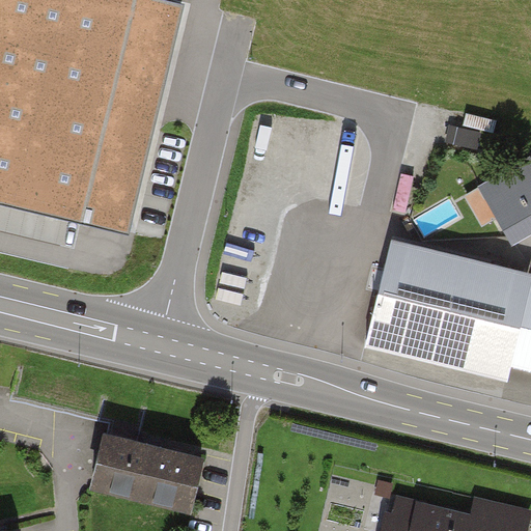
[(0,0),(0,202),(128,234),(185,8),(150,0),(0,0)]
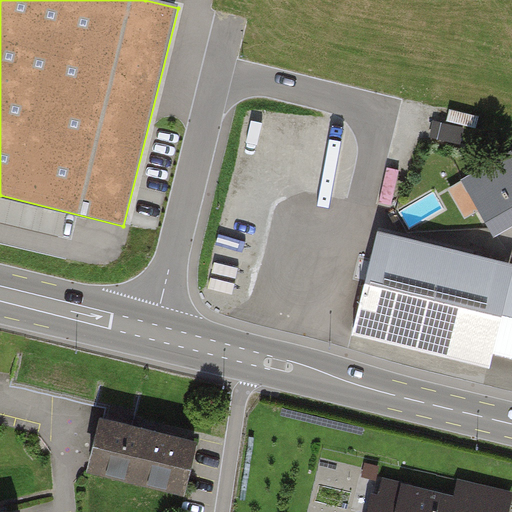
[(511,224),(511,157),(511,156),(466,183),(496,234),(511,224)]
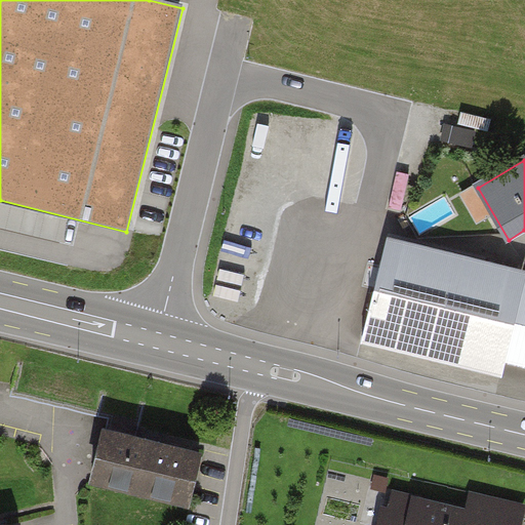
[(521,295),(380,261),(362,338),(501,372),(506,357),(521,295)]
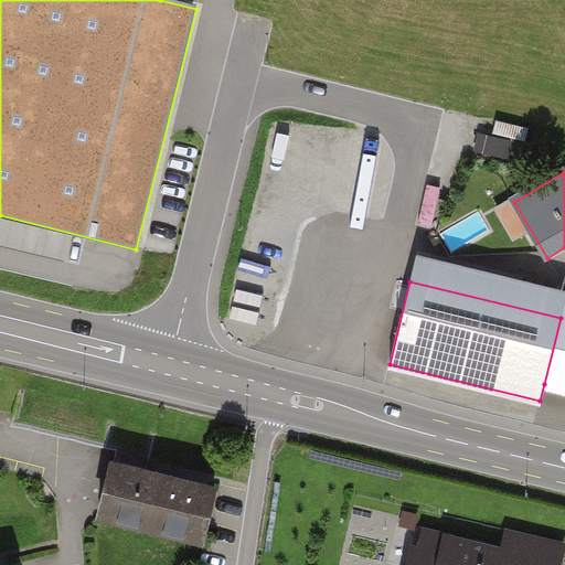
[(564,305),(561,318),(544,384),(564,388),(564,305)]
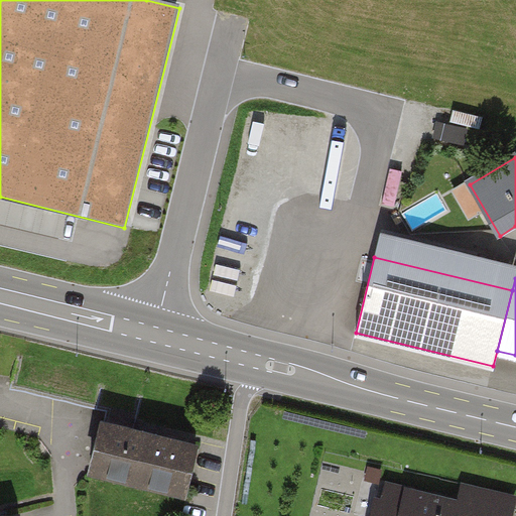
[(200,441),(95,417),(83,468),(188,492),(200,441)]
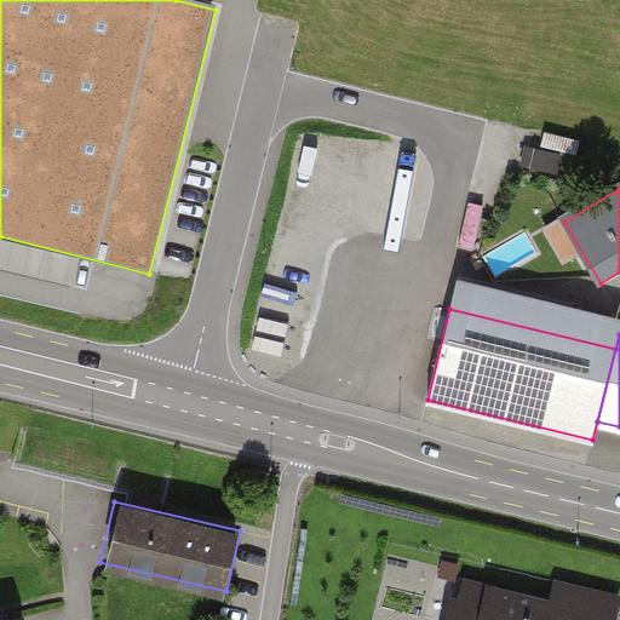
[(549,597),(465,578),(458,606),(447,602),(442,619),(612,619),(619,593),(554,579),(549,597)]
